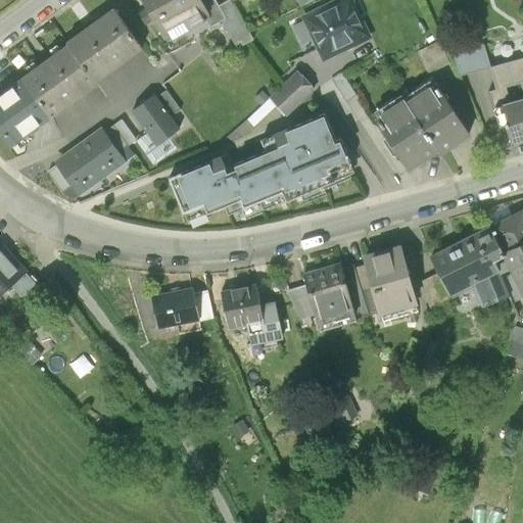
[(147,0),(168,37),(206,16),(210,13),(202,0),(147,0)]
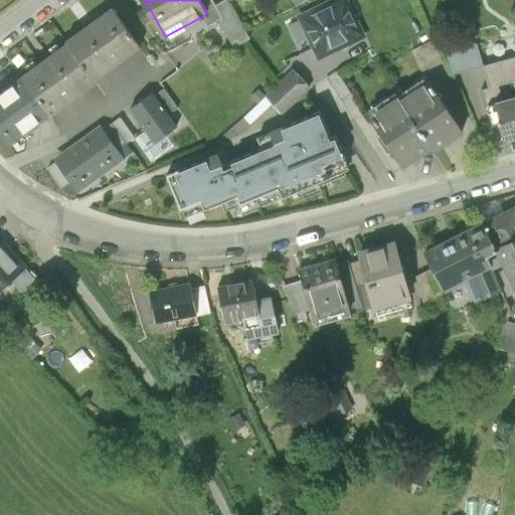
[(213,0),(199,0),(207,13),(203,16),(208,25),(218,20),(223,18),(216,5),(213,0)]
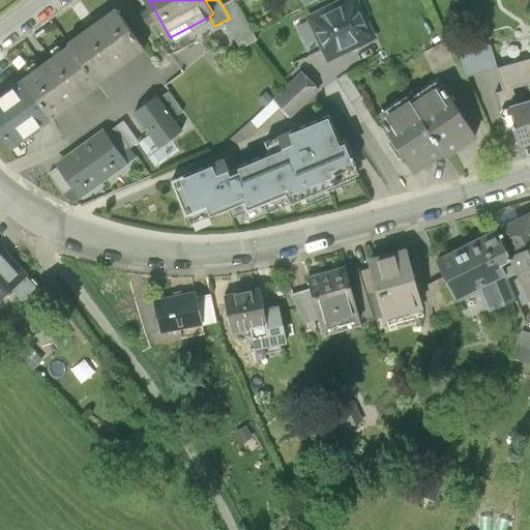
[(235,0),(232,0),(223,5),(230,19),(225,21),(240,50),(257,40),(235,0)]
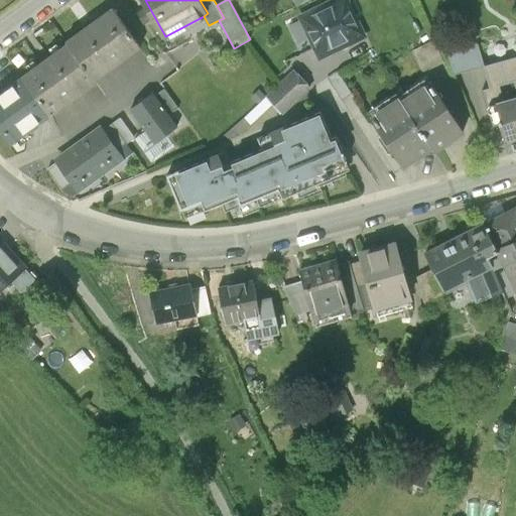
[(365,38),(347,0),(333,0),(299,16),(319,59),(365,38)]
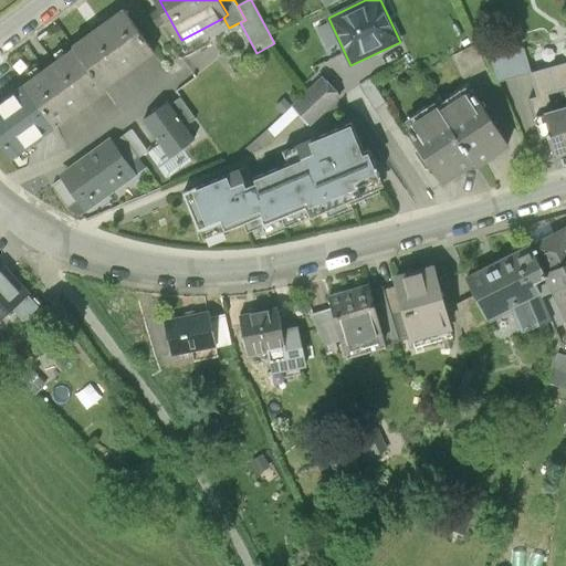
[(73,45),(75,48),(102,86),(153,51),(123,10),(73,45)]
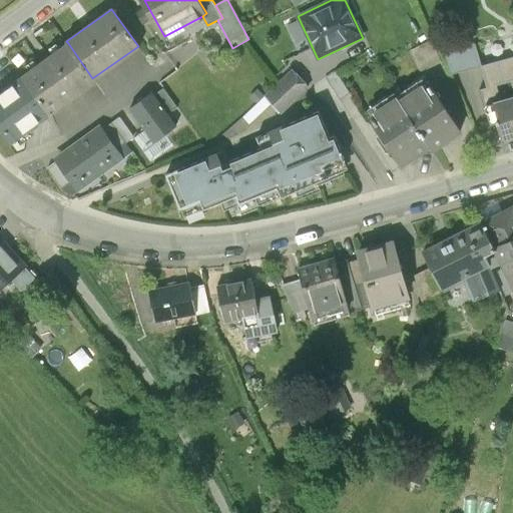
[(512,58),(512,32),(445,51),(451,77),(512,58)]
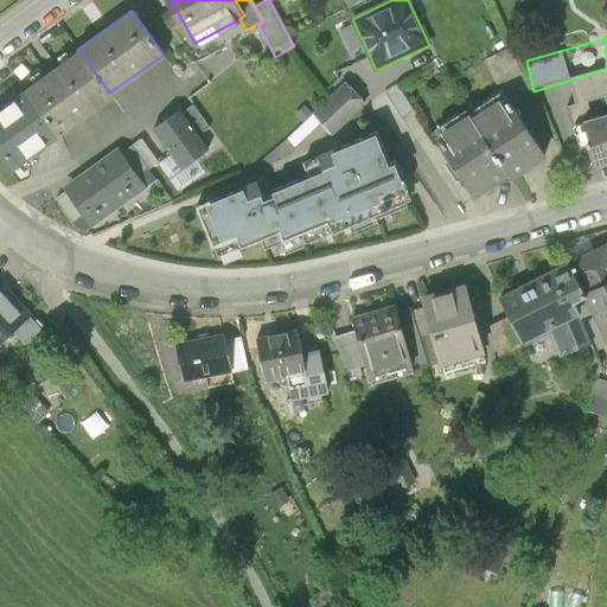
[(113,96),(109,93),(81,51),(29,88),(61,133),(113,96)]
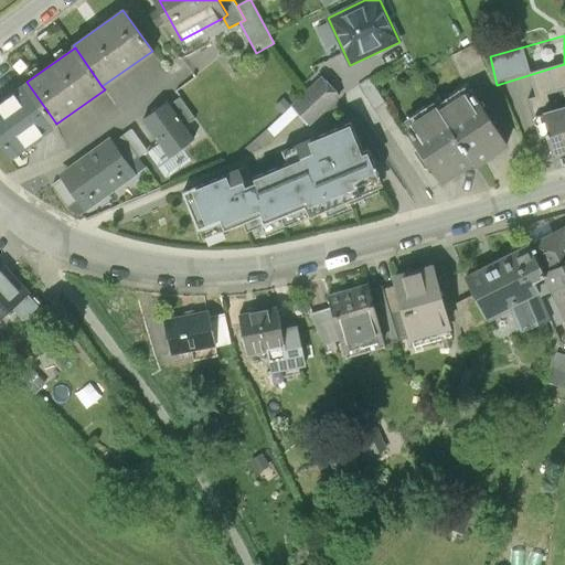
[(295,99),(294,100),(300,107),(312,121),(345,92),(327,72),(310,86),(295,99)]
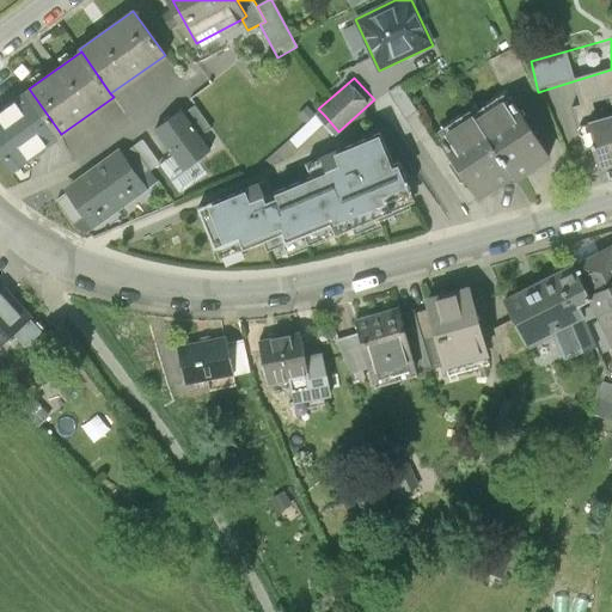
[(395,91),(409,114),(421,105),(407,83),(395,91)]
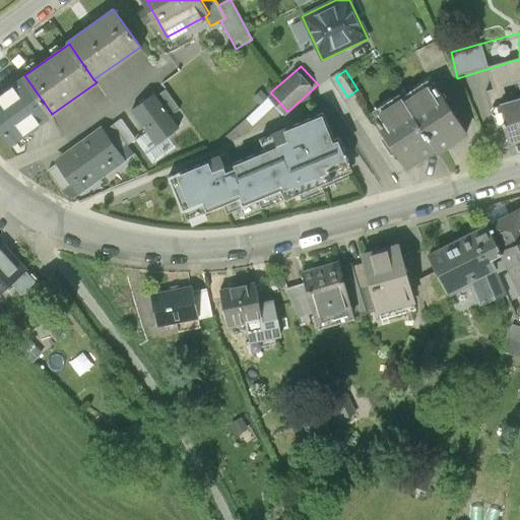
[(52,114),(24,75),(0,91),(0,130),(4,136),(7,133),(13,141),(52,114)]
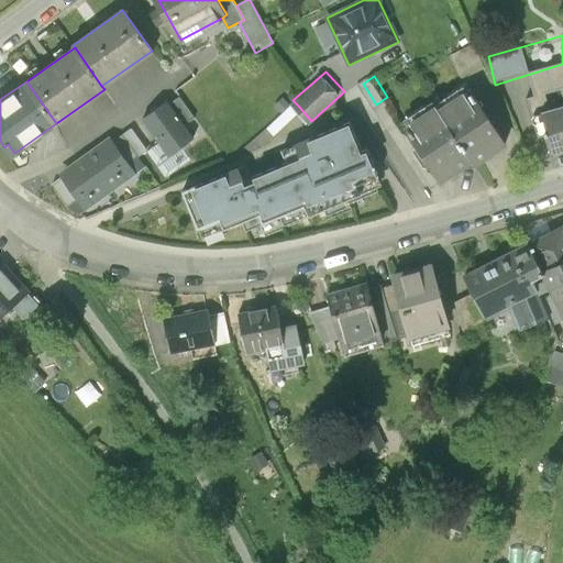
[(473,84),(441,105),(474,153),(477,157),(508,136),(473,84)]
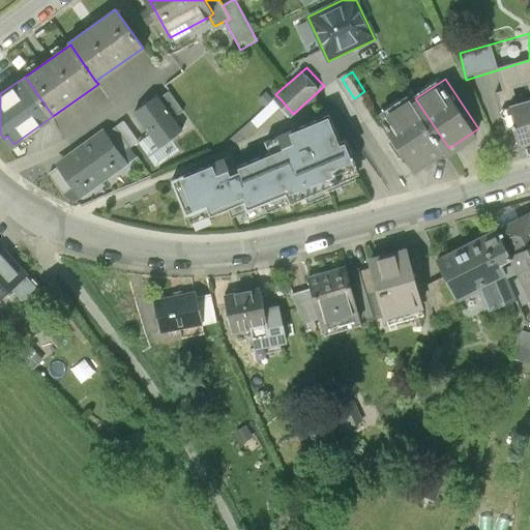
[(174,85),(163,92),(178,112),(187,106),(174,85)]
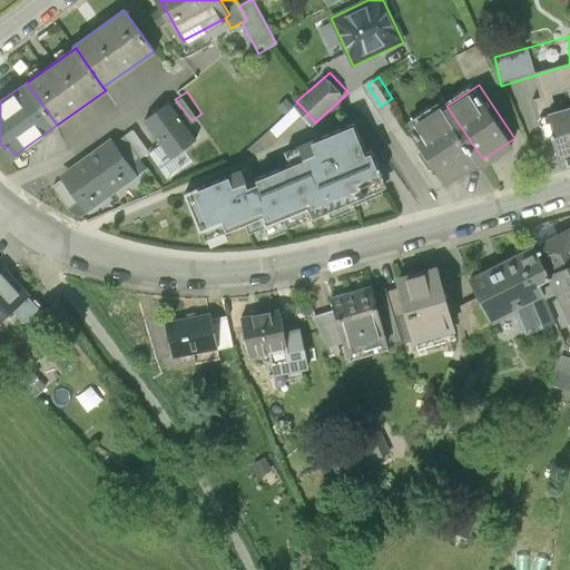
[(281,101),(288,109),(296,101),(297,100),(290,92),(281,101)]
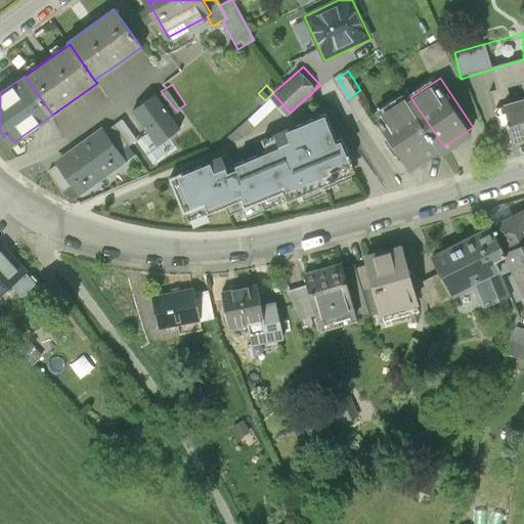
[(185,123),(176,111),(161,91),(160,88),(137,104),(163,139),(185,123)]
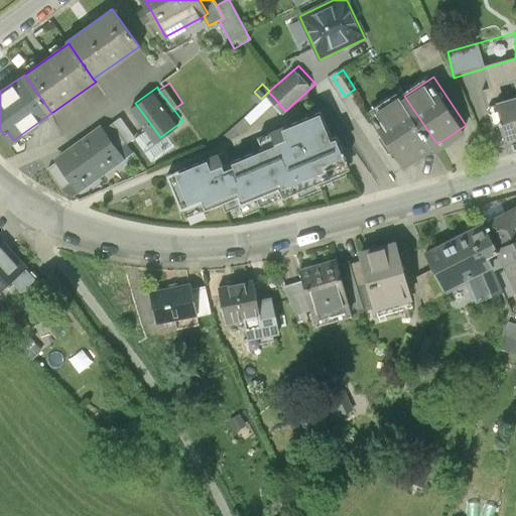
[(274,98),(268,92),(261,99),(257,103),(262,109),(274,98)]
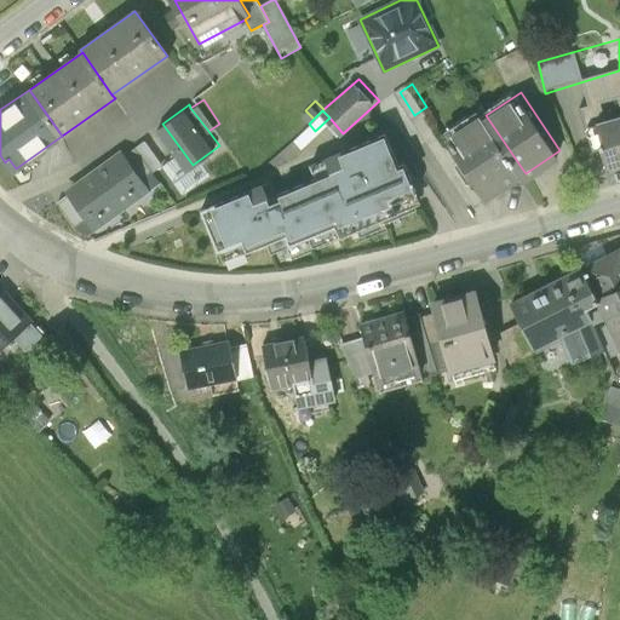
[(487,191),(522,168),(486,115),(483,112),(449,135),(487,191)]
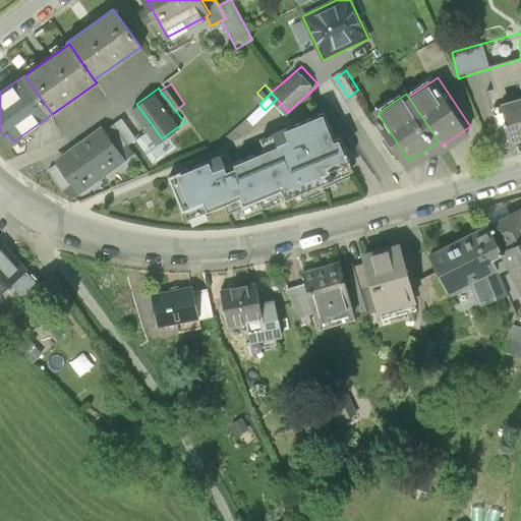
[(513,142),(520,139),(520,101),(503,106),(513,142)]
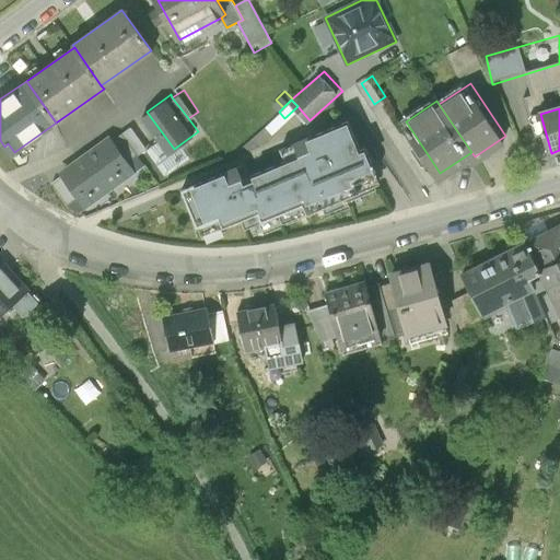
[(363,147),(352,118),(314,132),(286,143),(290,154),(307,198),(311,207),(361,187),(358,178),(378,171),(373,159),(368,144),(363,147)]
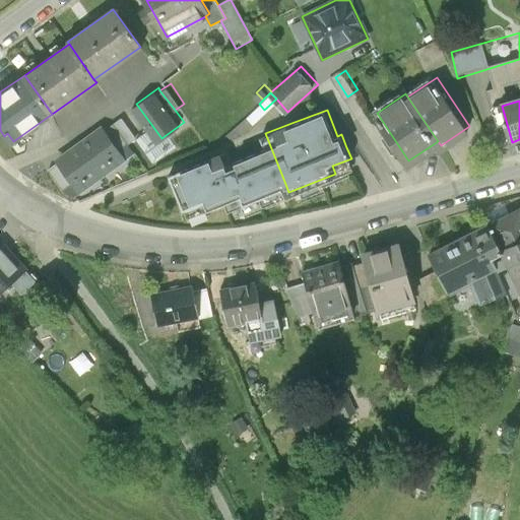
[(82,140),(104,169),(126,152),(105,124),(82,140)]
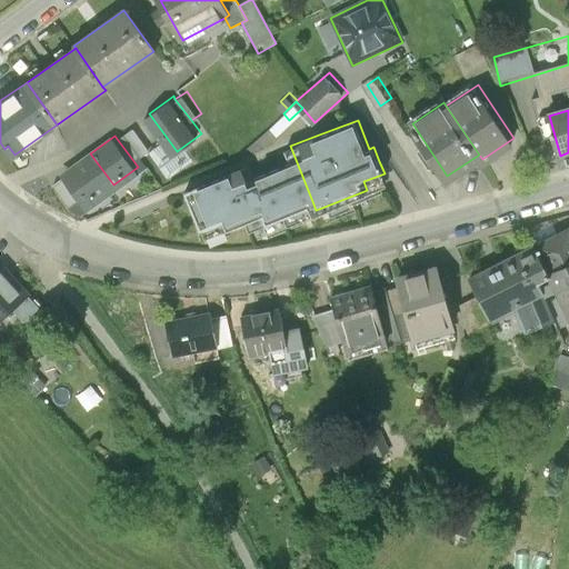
[(90,153),(67,171),(89,201),(113,185),(90,153)]
